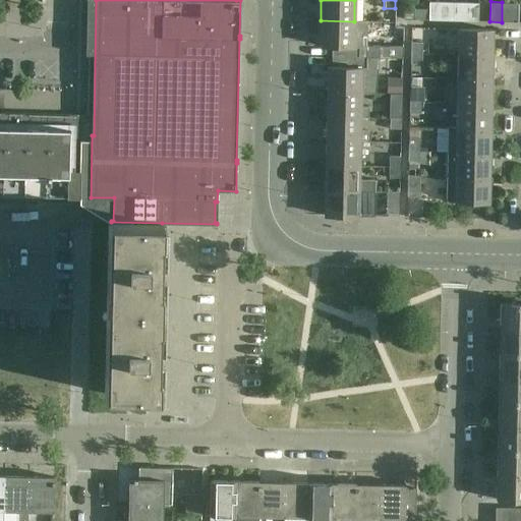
[(429,20),(452,20),(453,3),(429,2),(429,20)]
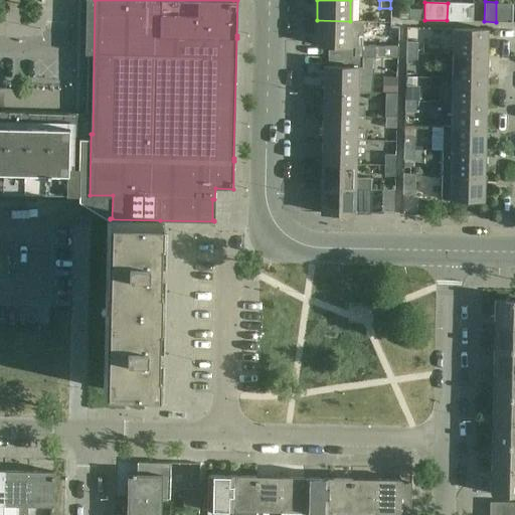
[(496,2),(496,22),(512,22),(512,2),(496,2)]
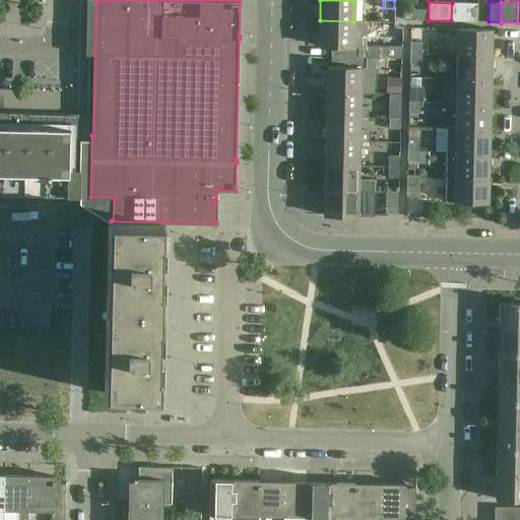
[(452,3),(451,20),(477,20),(478,3),(452,3)]
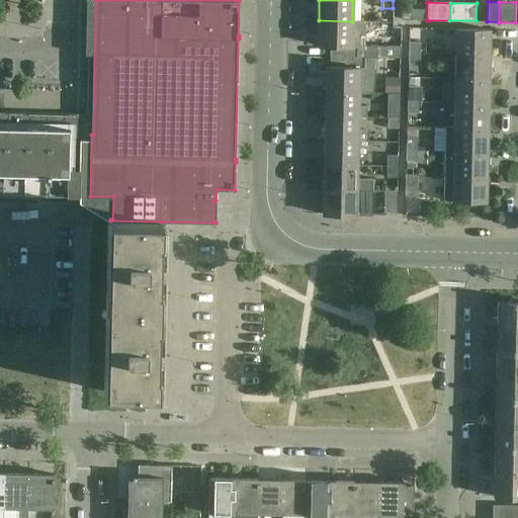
[(401,19),(412,19),(412,8),(401,8),(401,19)]
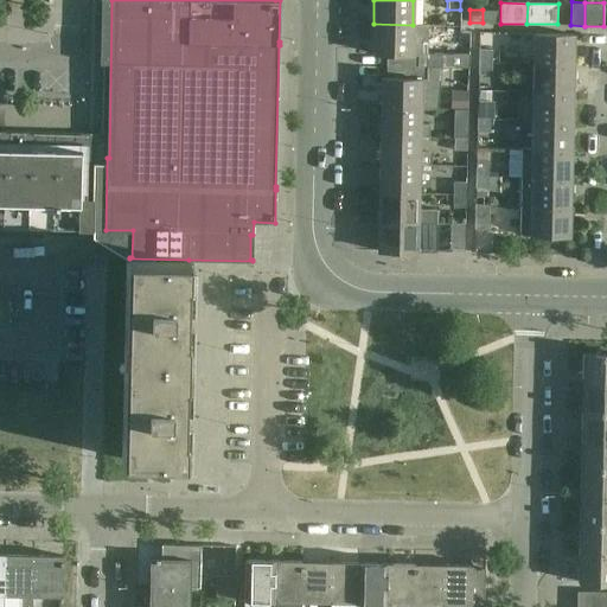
[(413,25),(374,24),(372,53),(387,55),(387,65),(428,66),(428,25),(413,25)]
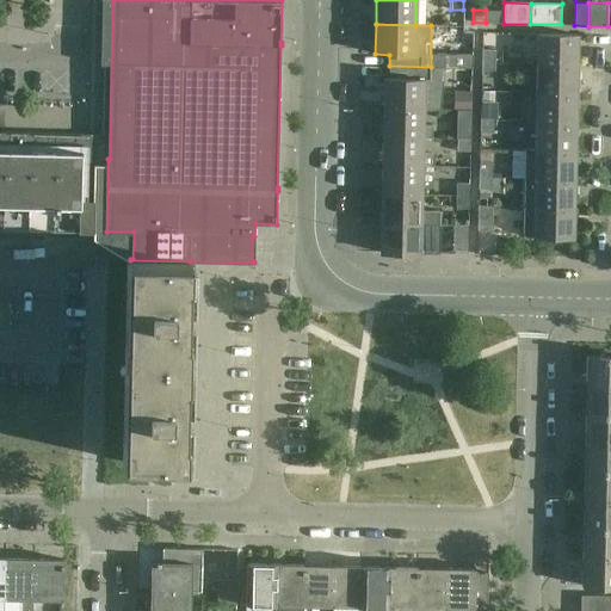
[(537,34),(537,63),(578,65),(578,35),(537,34)]
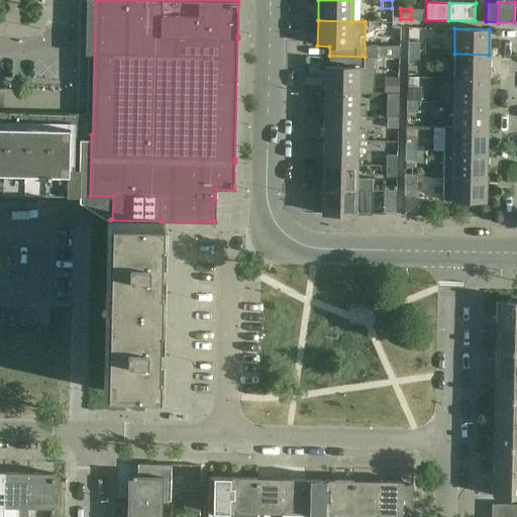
[(408,41),(407,53),(418,53),(418,41),(408,41)]
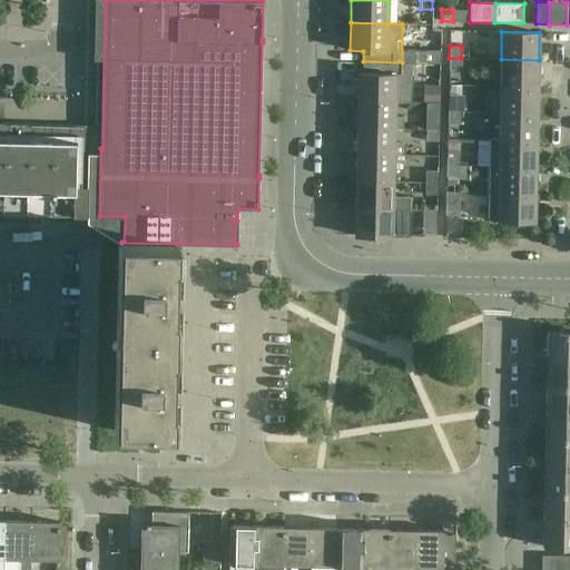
[(416,49),(416,62),(440,64),(440,49),(416,49)]
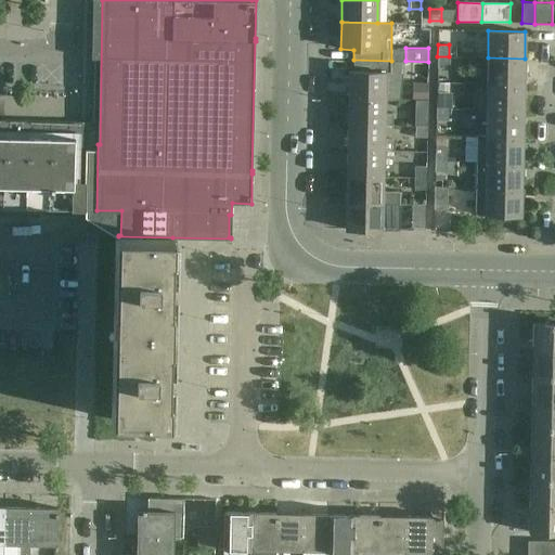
[(449,56),(437,56),(437,68),(449,68),(449,56)]
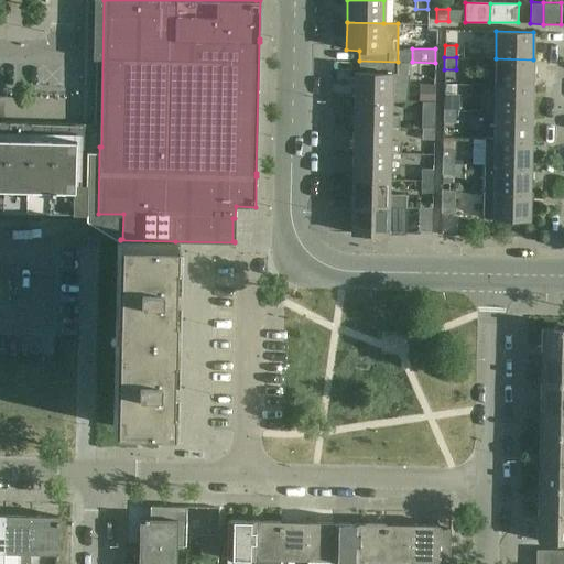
[(496,58),(495,85),(532,86),(533,60),(496,58)]
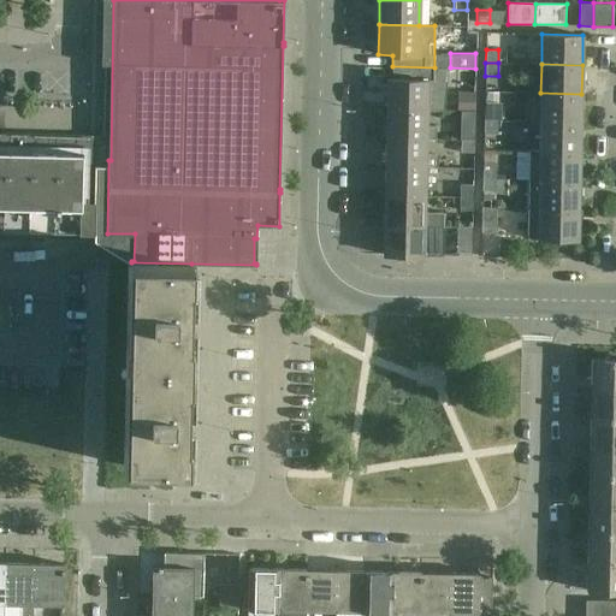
[(450,67),(434,67),(392,66),(392,78),(388,78),(386,108),(426,110),(445,110),(450,67)]
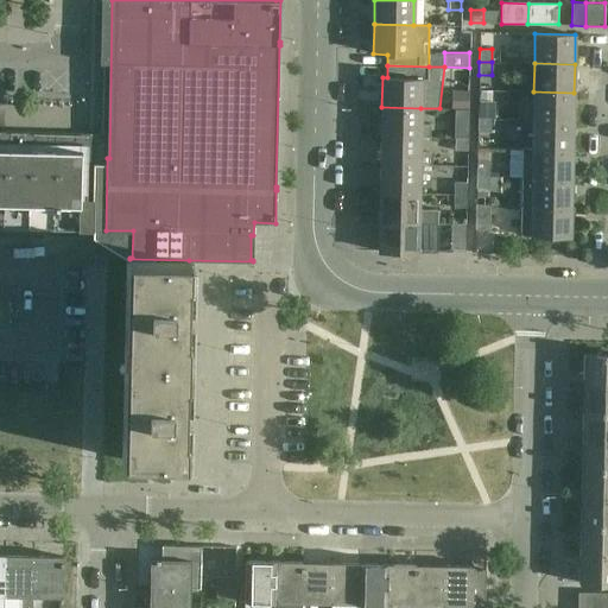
[(533,92),(532,120),(574,121),(574,93),(533,92)]
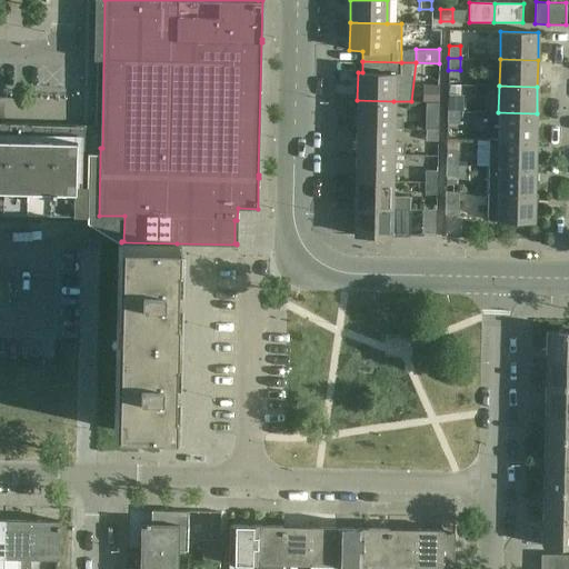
[(447,99),(447,111),(459,111),(459,99),(447,99)]
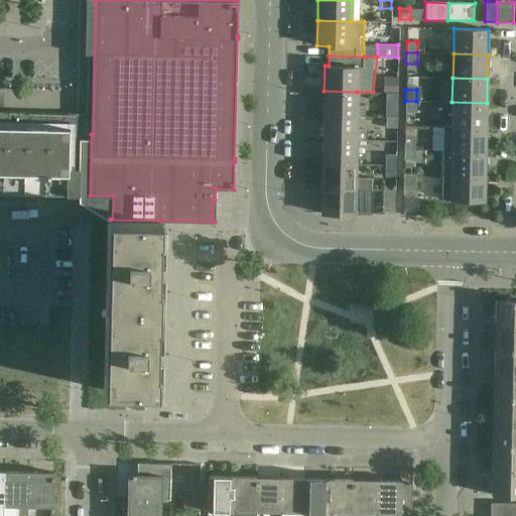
[(357,92),(324,91),(324,115),(357,116),(357,92)]
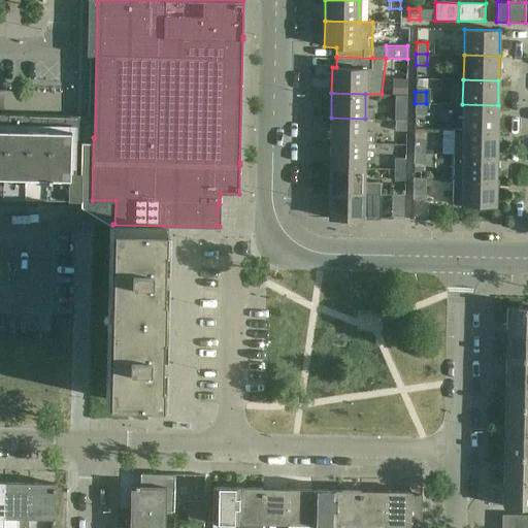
[(395,95),(395,108),(395,120),(405,120),(406,108),(406,96),(395,95)]
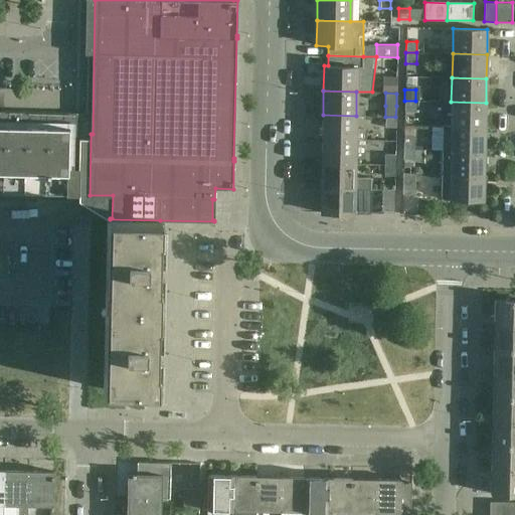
[(415,101),(404,101),(404,112),(414,112),(415,101)]
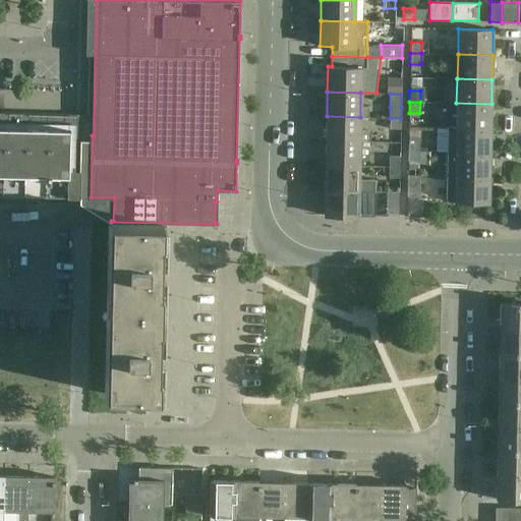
[(456,103),(456,127),(490,128),(491,104),(456,103)]
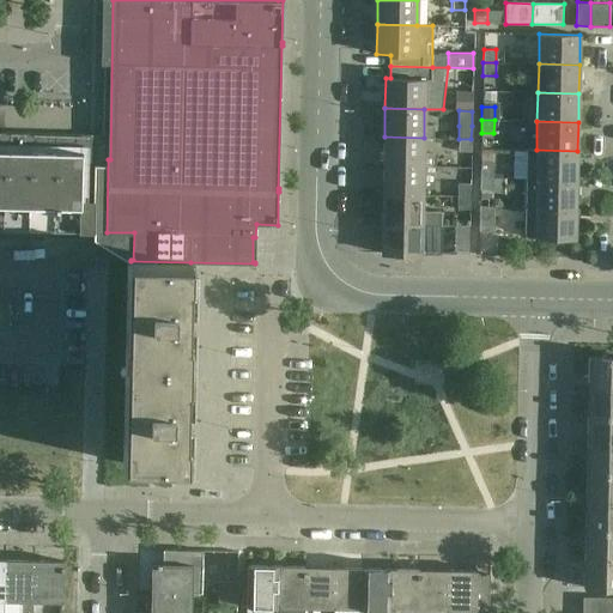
[(384,137),(383,167),(435,167),(435,152),(423,152),(424,138),(384,137)]
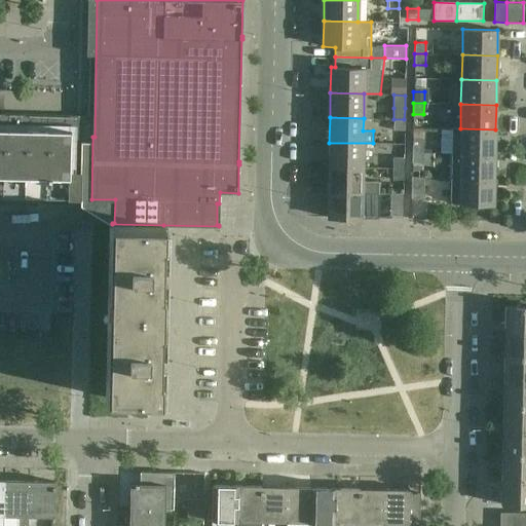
[(404,119),(393,119),(392,129),(404,129),(404,119)]
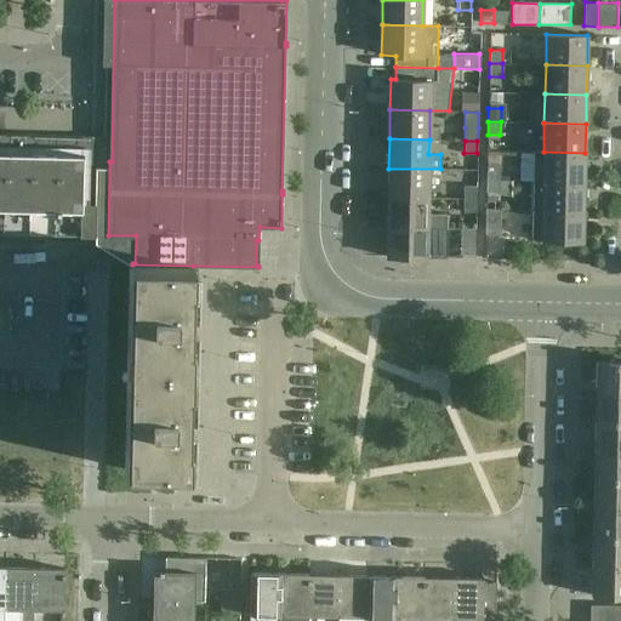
[(97,148),(0,146),(0,240),(81,243),(81,234),(95,235),(97,148)]
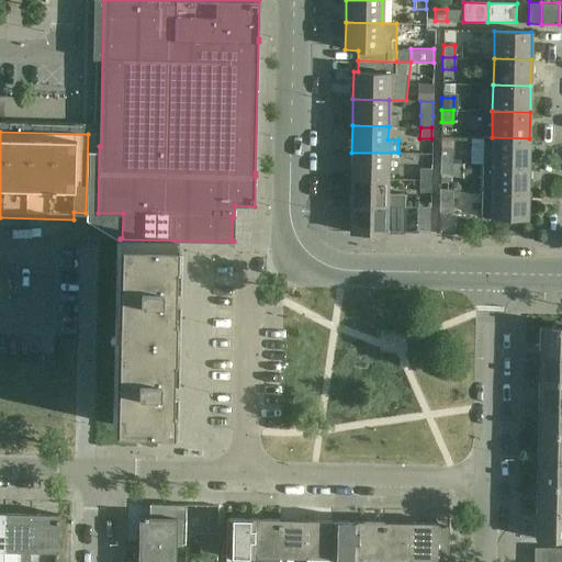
[(484,137),(483,164),(529,165),(529,138),(492,137),(484,137)]
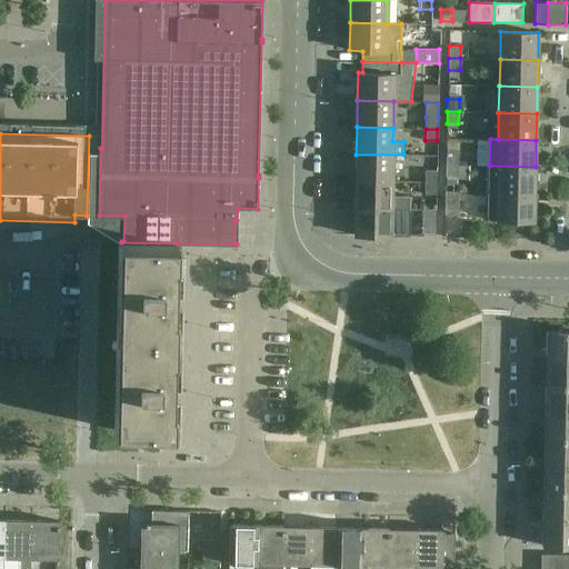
[(446,152),(446,165),(458,165),(458,153),(446,152)]
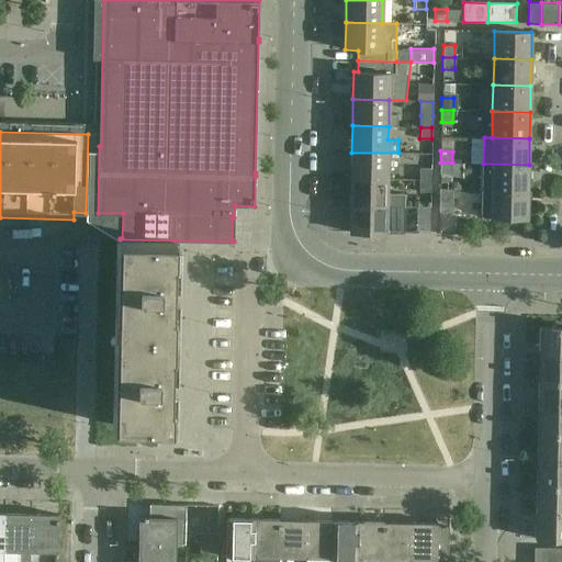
[(351,153),(351,179),(386,179),(388,153),(351,153)]
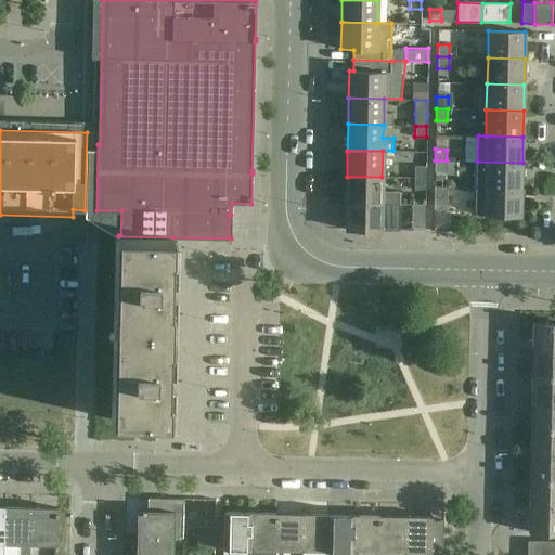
[(447,160),(435,160),(435,172),(447,172),(447,175),(459,175),(459,162),(447,162),(447,160)]
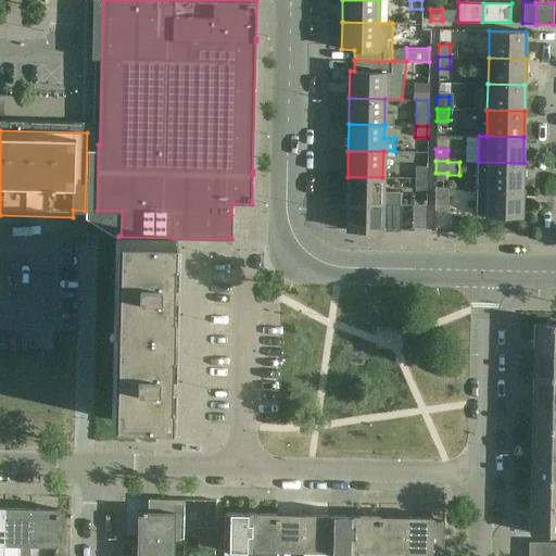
[(478,162),(477,188),(522,189),(523,163),(478,162)]
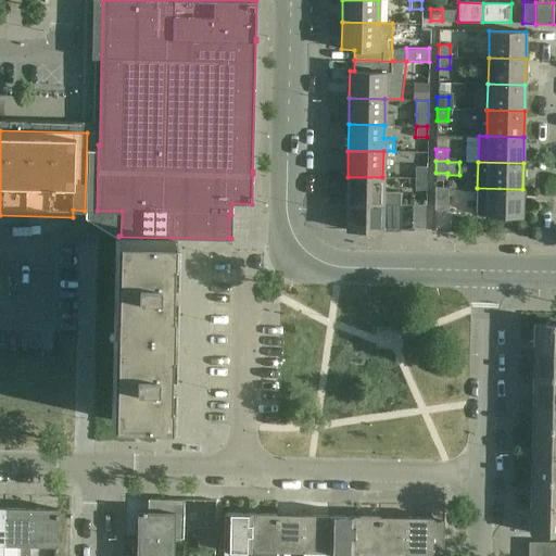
[(414,166),(414,178),(426,178),(426,167),(414,166)]
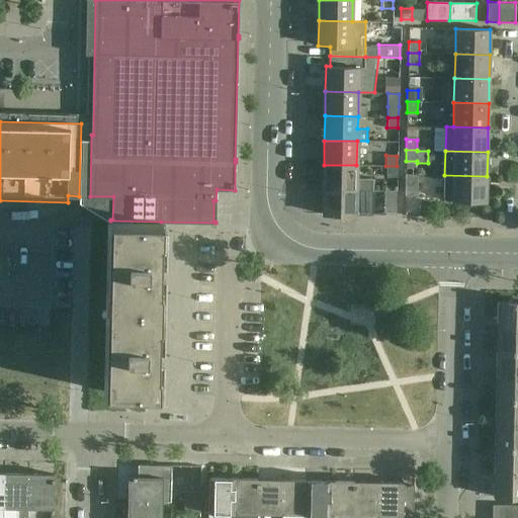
[(323,188),(356,189),(373,189),(373,179),(356,179),(356,165),(324,165),(323,188)]
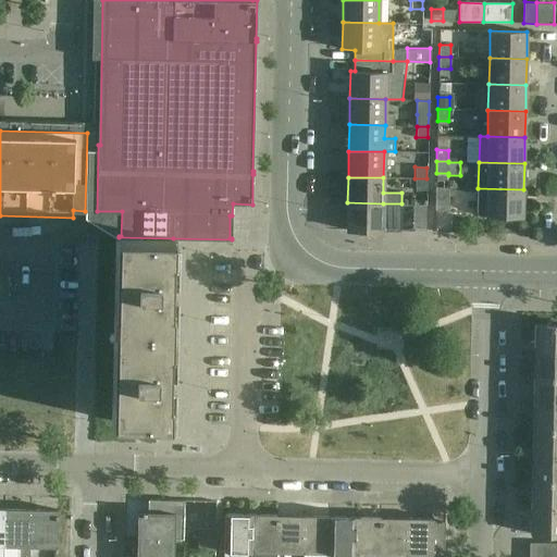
[(426,178),(415,178),(415,189),(426,189),(426,178)]
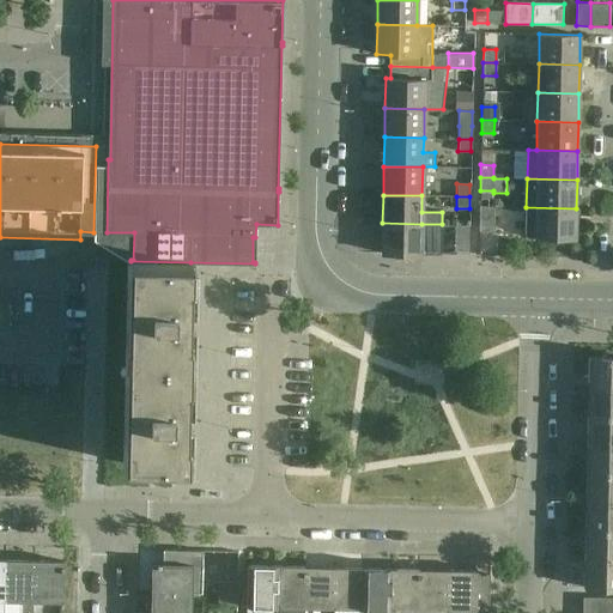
[(479,206),(479,207),(479,231),(493,231),(493,206),(479,206)]
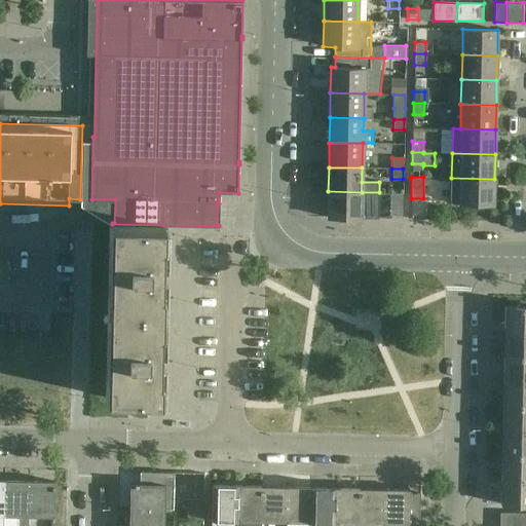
[(494,179),(451,178),(451,203),(493,204),(494,179)]
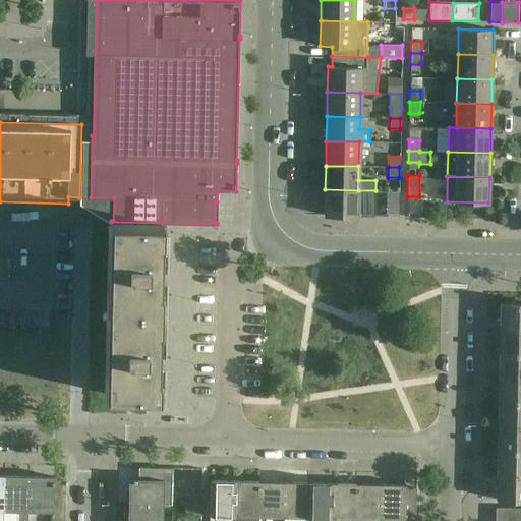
[(358,190),(325,189),(324,215),(358,216),(358,190)]
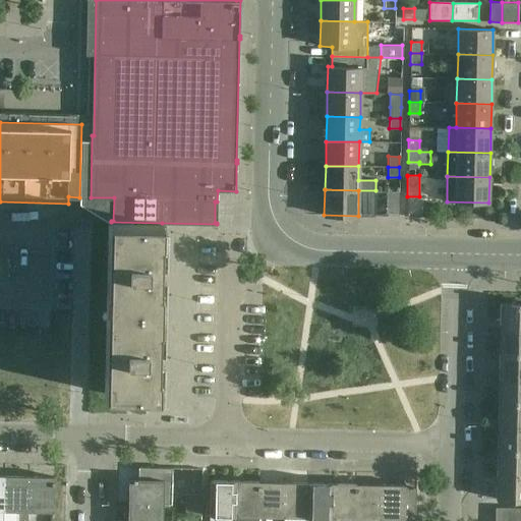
[(387,191),(387,213),(399,213),(400,191),(387,191)]
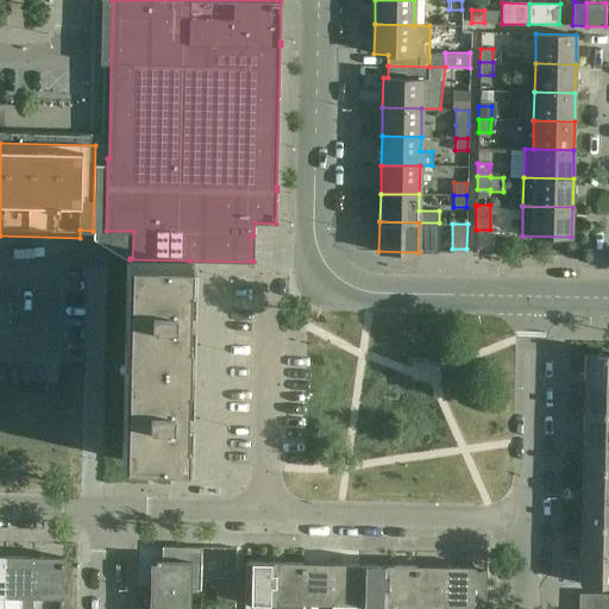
[(130,259),(127,360),(188,362),(188,340),(187,340),(188,284),(189,284),(189,261),(130,259)]
